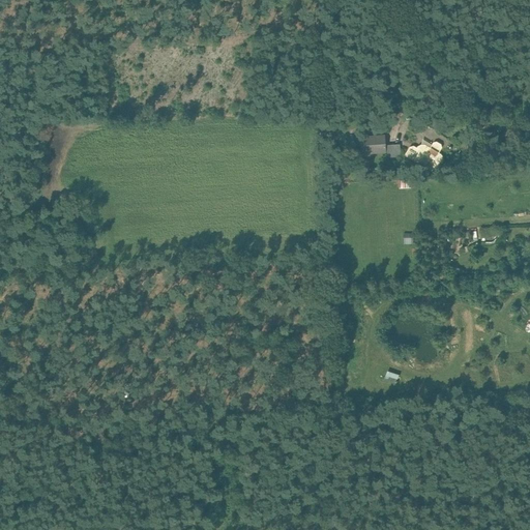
[(385,154),(385,159),(401,157),(400,145),(385,146),(384,136),(359,138),(361,156),(385,154)]
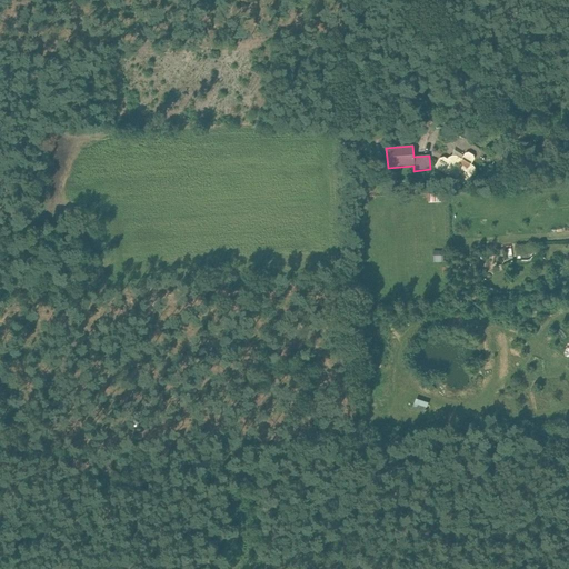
[(435,167),(463,183),(467,177),(470,178),(471,177),(473,176),(475,175),(476,173),(476,170),(475,168),(472,166),(471,165),(475,159),(473,159),(472,156),(468,153),(465,153),(461,160),(456,156),(451,156),(448,158),(447,160),(443,158),(439,158),(435,167)]
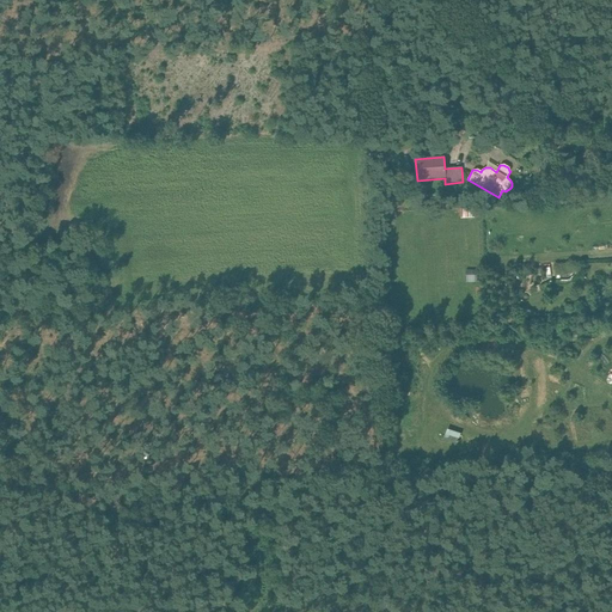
[(472,216),(472,206),(460,206),(460,216),(472,216)]
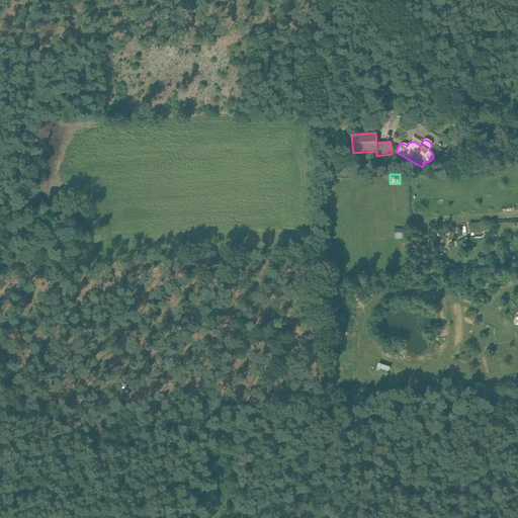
[(395,230),(394,238),(403,238),(403,230),(395,230)]
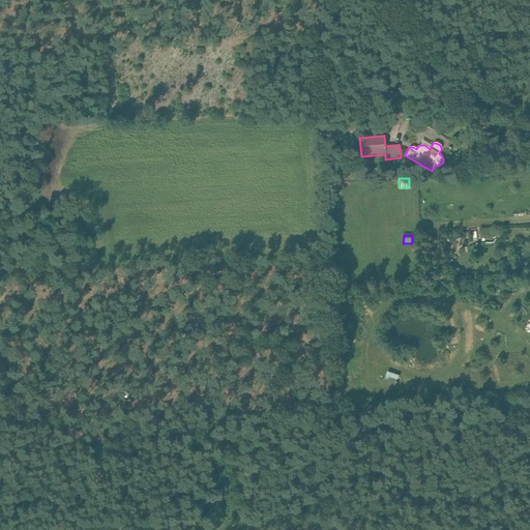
[(386,378),(398,383),(402,375),(390,369),(386,378)]
